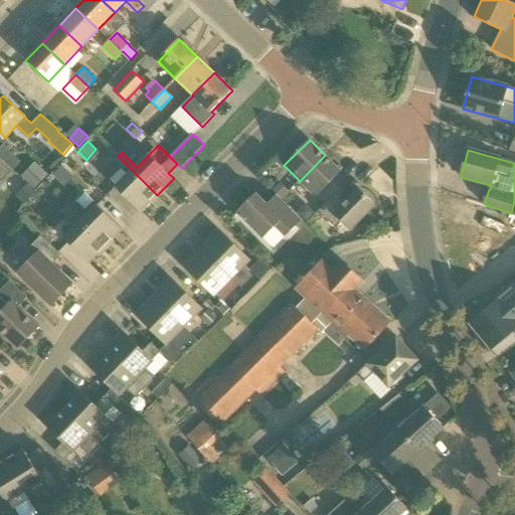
[(325,205),(341,188),(333,180),(341,171),(325,155),(300,181),(316,197),(317,196),(325,205)]
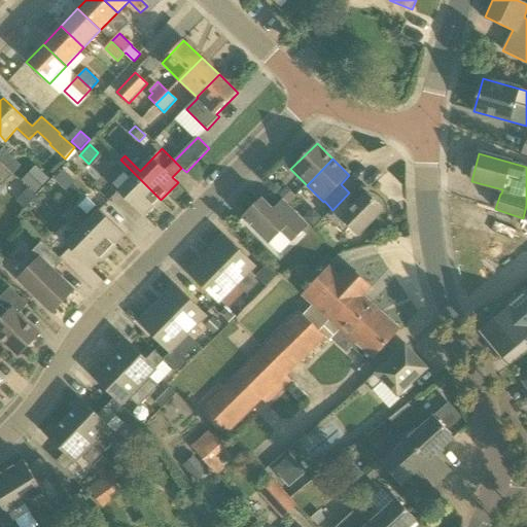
[(144,216),(161,200),(120,160),(116,165),(131,179),(118,191),(144,216)]
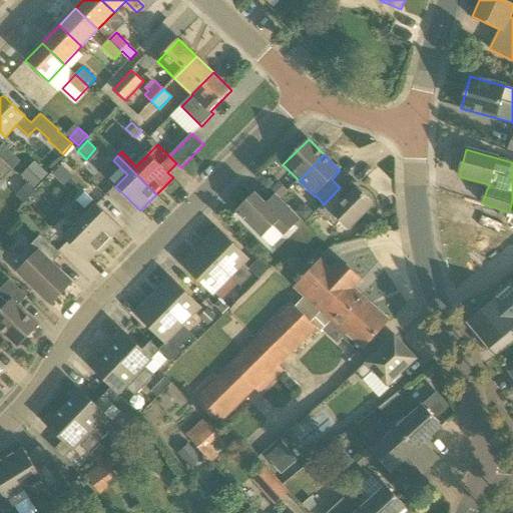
[(13,168),(0,156),(0,177),(2,180),(13,168)]
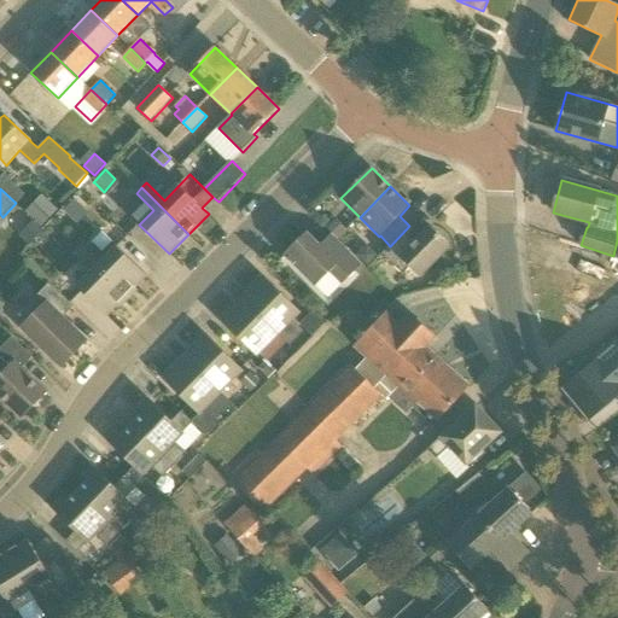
[(41,194),(27,210),(42,226),(58,210),(41,194)]
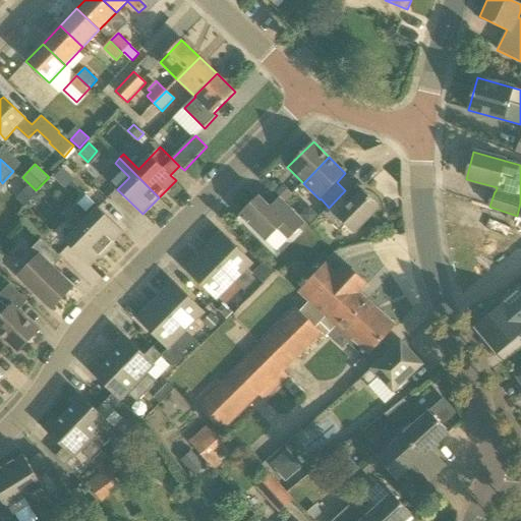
[(61,184),(71,174),(64,168),(54,177),(61,184)]
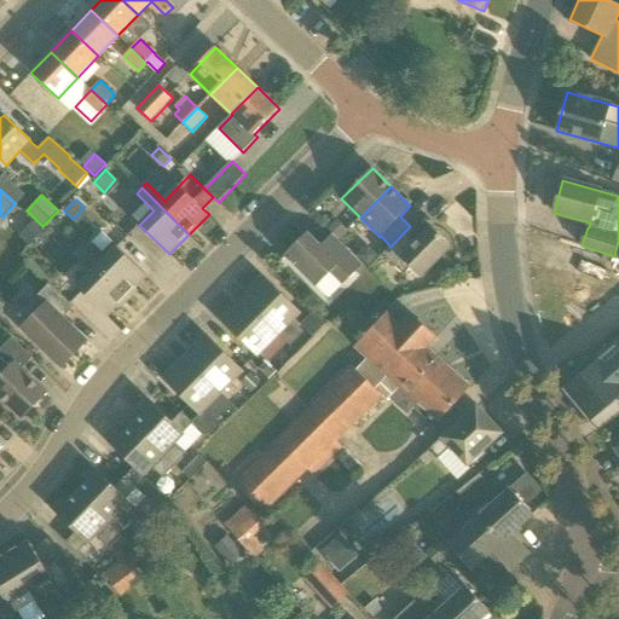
[(337,219),(328,227),(340,239),(348,231),(337,219)]
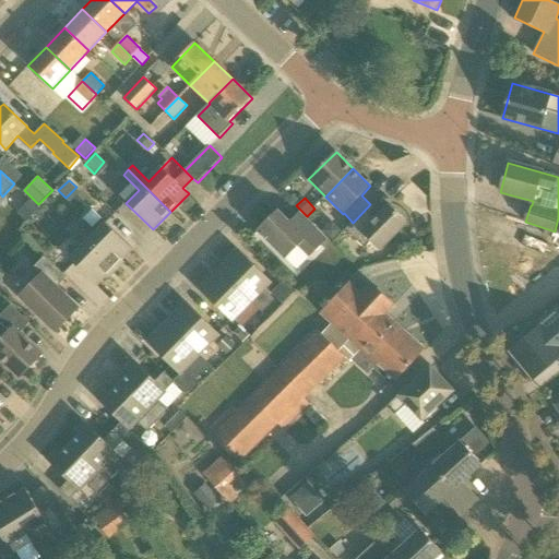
[(26,222),(39,209),(30,200),(18,213),(26,222)]
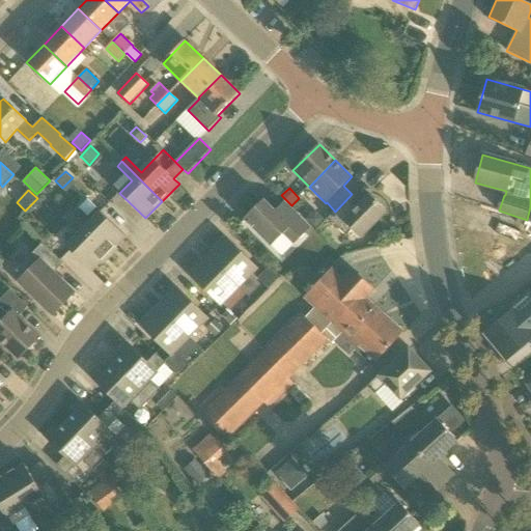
[(335,212),(328,219),(346,236),(353,230),(361,239),(388,212),(370,194),(361,203),(352,194),(335,212)]
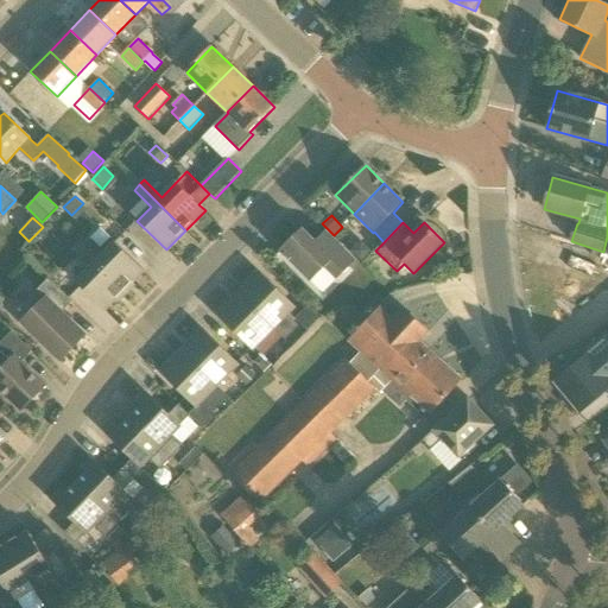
[(302,228),(280,249),(311,282),(325,267),(337,279),(356,260),(327,229),(315,241),(302,228)]
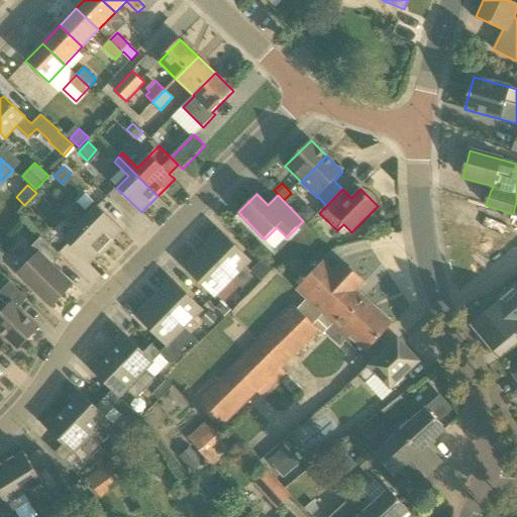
[(67,208),(106,247),(123,230),(98,207),(86,219),(71,204),(67,208)]
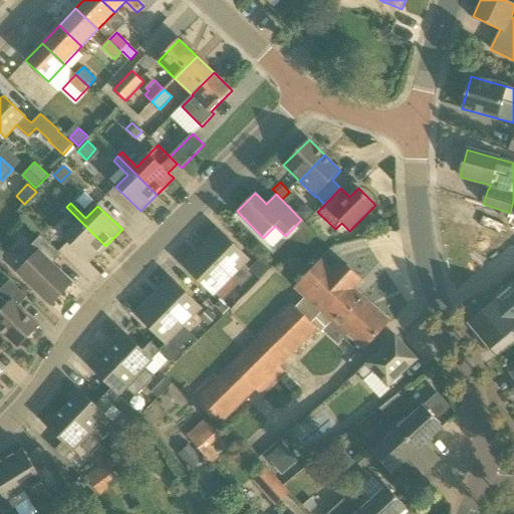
[(296,213),(306,222),(314,212),(307,206),(302,206),(296,213)]
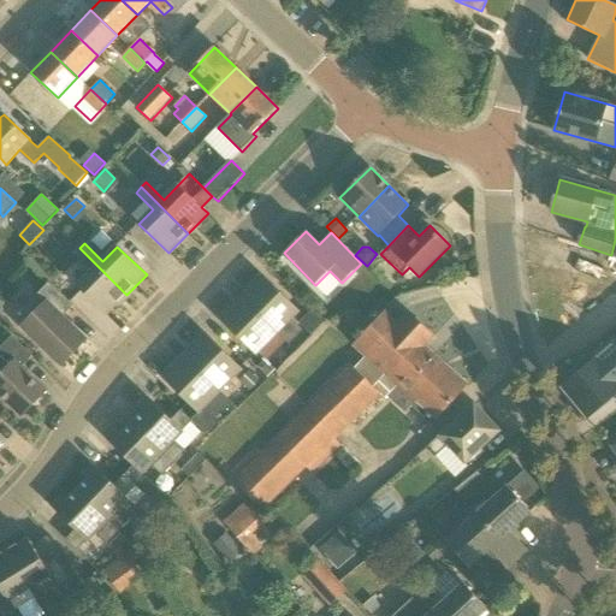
[(107,315),(126,295),(80,248),(75,254),(93,271),(77,288),(107,315)]
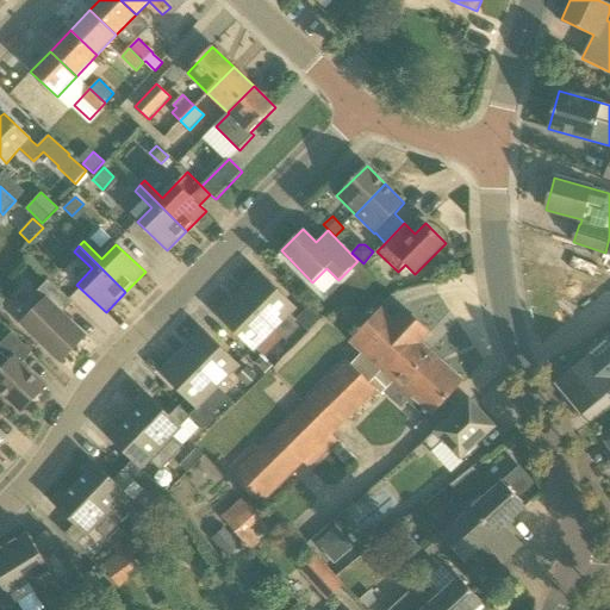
[(238,293),(275,330),(297,307),(260,272),(238,293)]
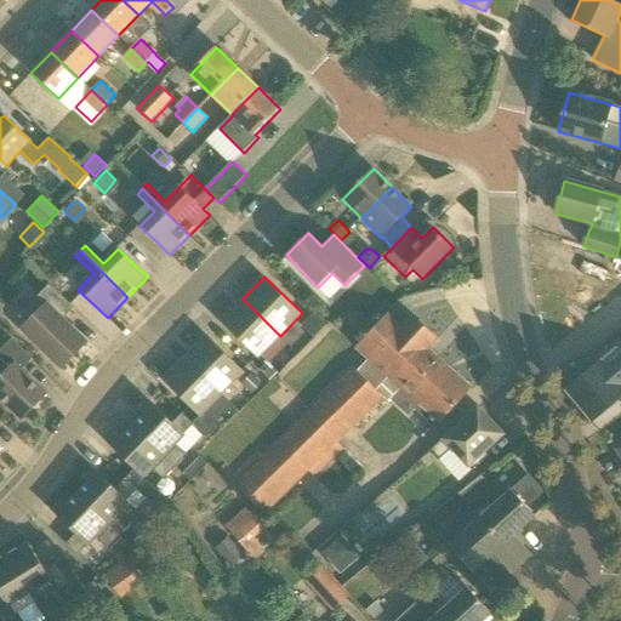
[(62,369),(87,342),(64,318),(75,307),(51,284),(40,296),(47,305),(23,330),(62,369)]
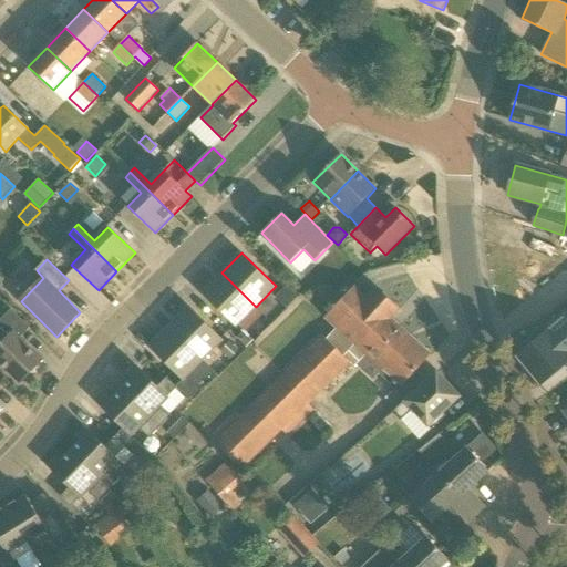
[(261,312),(256,307),(222,272),(202,294),(237,327),(249,313),(255,319),(261,312)]
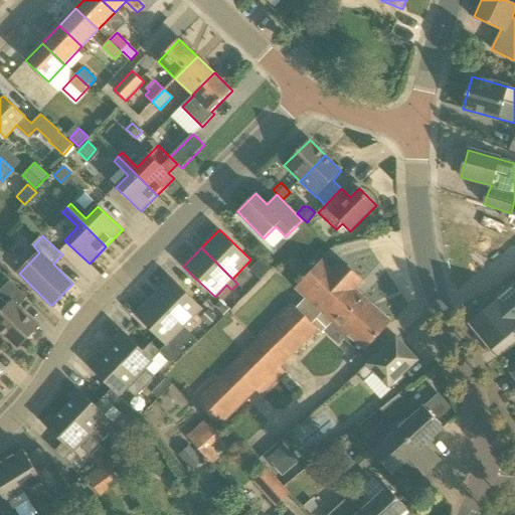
[(272,269),(262,260),(250,270),(262,280),(272,269)]
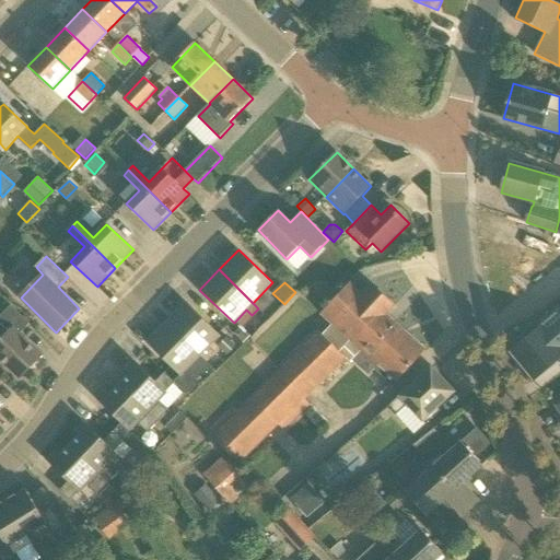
[(386,314),(395,305),(371,283),(362,293),(350,282),(322,313),(333,324),(323,334),(339,350),(350,339),(353,341),(383,312),(386,314)]
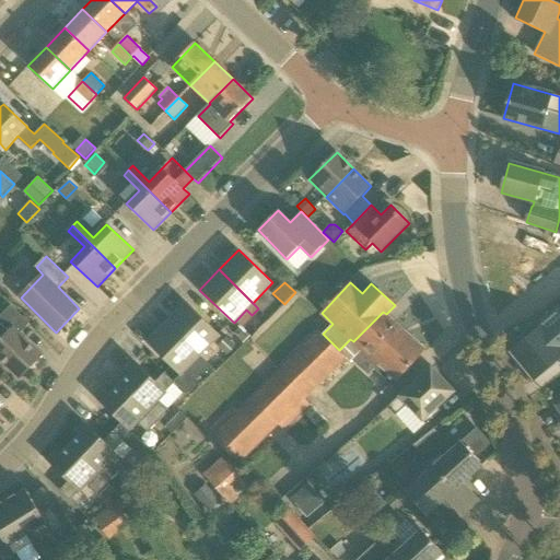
[(167,323),(200,356),(221,335),(187,302),(167,323)]
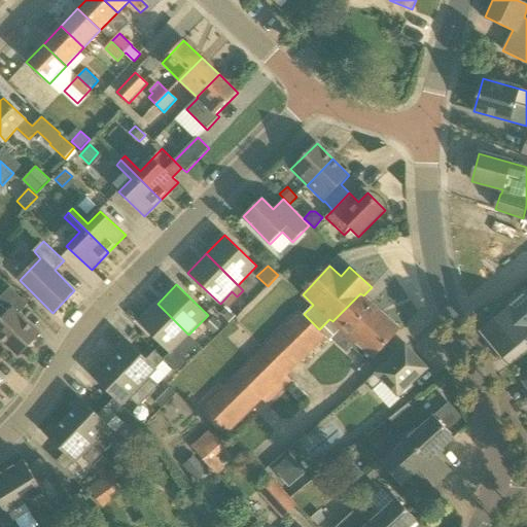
[(0,338),(19,356),(40,335),(20,313),(28,305),(10,287),(0,297),(0,338)]
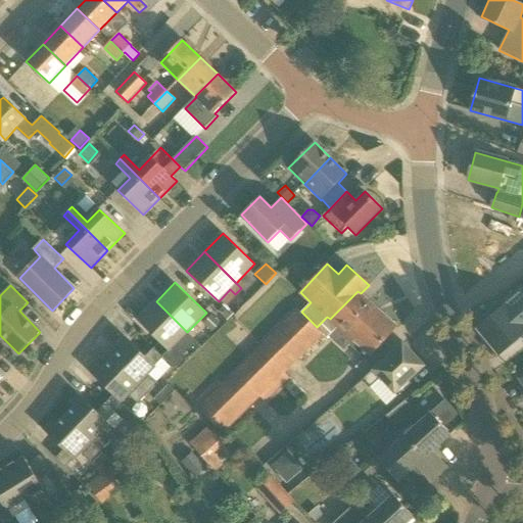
[(522,289),(477,328),(500,355),(522,335),(522,289)]
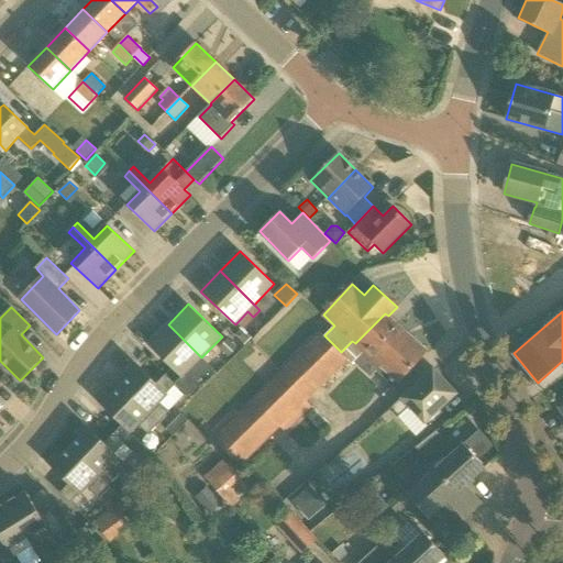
[(388,381),(393,376),(398,381),(427,352),(388,316),(385,313),(355,343),(364,352),(354,362),(371,377),(377,371),(388,381)]
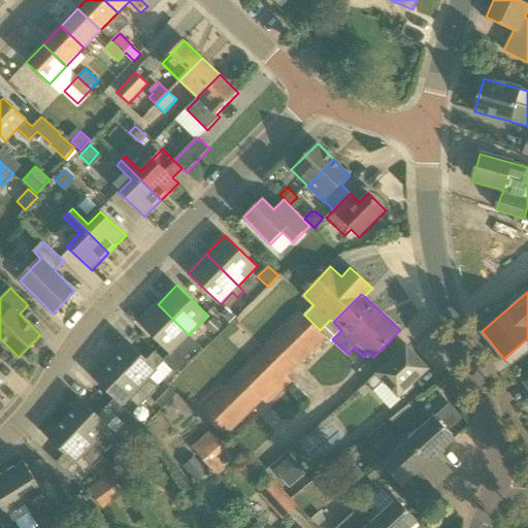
[(172,353),(189,335),(158,304),(138,323),(170,354),(170,355),(172,353)]
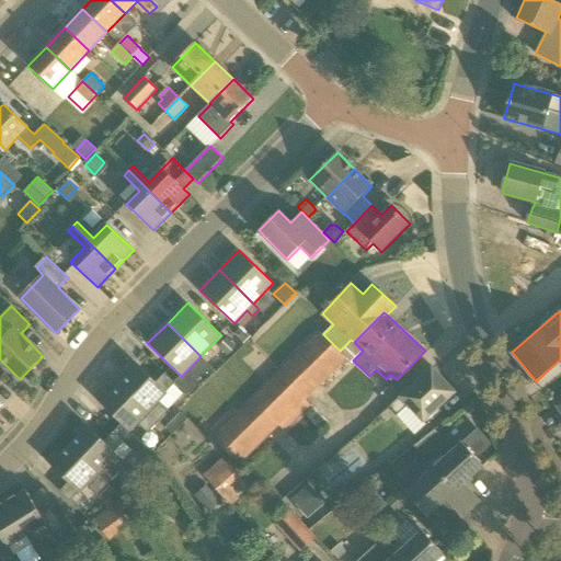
[(252,336),(243,329),(242,327),(235,335),(244,344),(252,336)]
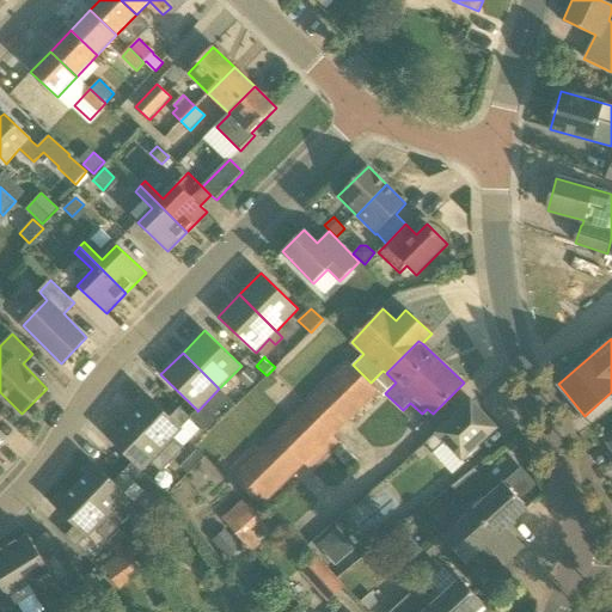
[(371,383),(353,365),(349,361),(276,435),(275,434),(259,448),(255,444),(227,470),(262,507),(378,390),(371,383)]
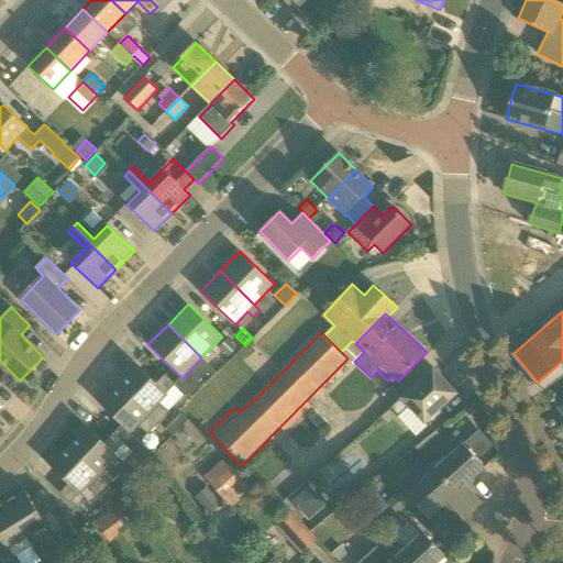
[(238,348),(229,339),(219,348),(229,357),(238,348)]
